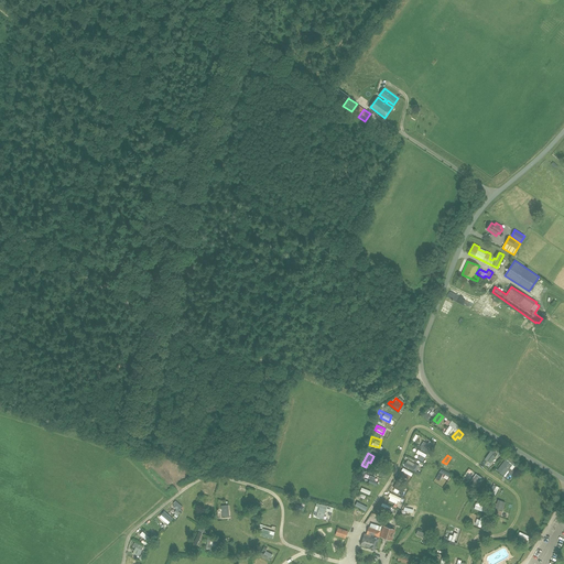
[(502,461),(496,469),(500,473),(507,464),(502,461)]
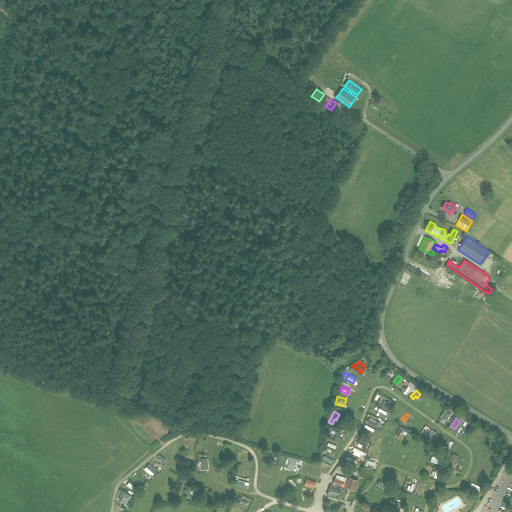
[(406,443),(411,434),(407,432),(402,441),(406,443)]
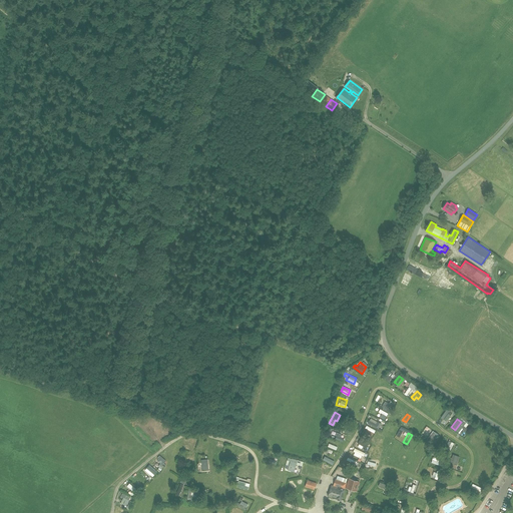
[(191,440),(189,439),(186,445),(192,447),(195,439),(192,438),(191,440)]
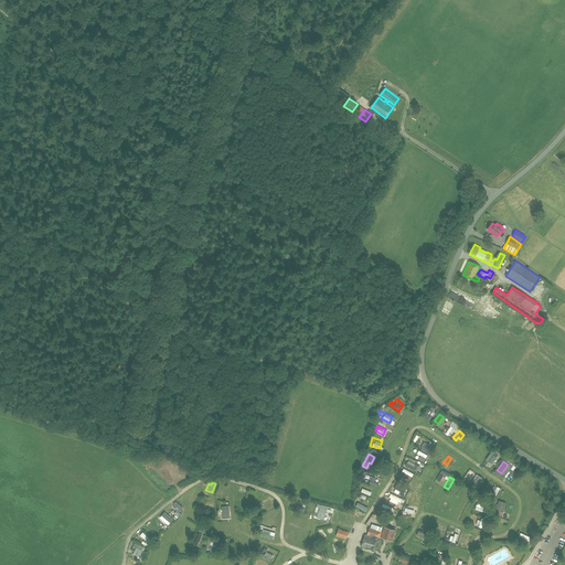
[(206,507),(213,507),(214,498),(201,498),(201,503),(206,503),(206,507)]
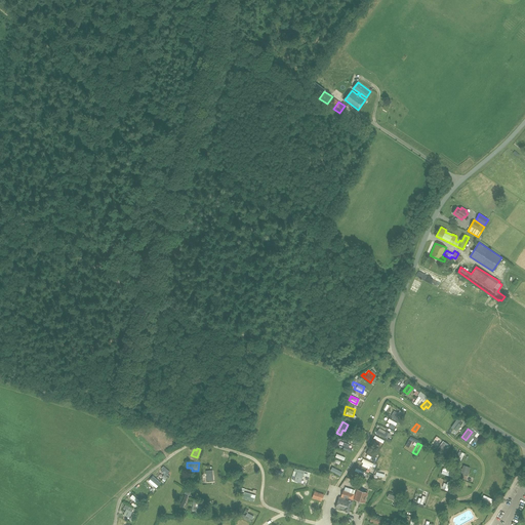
[(241,465),(248,472),(250,470),(243,462),(241,465)]
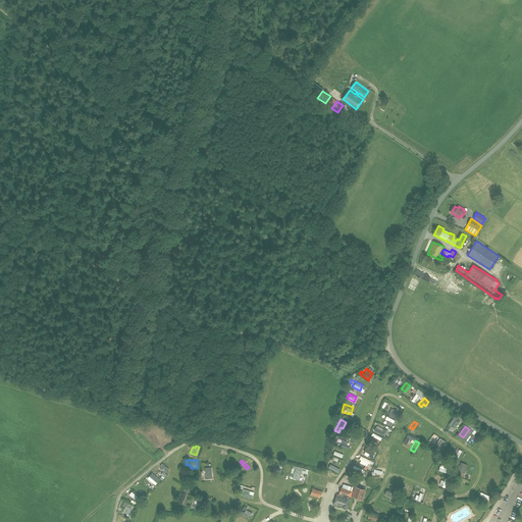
[(176,478),(181,482),(185,477),(179,474),(176,478)]
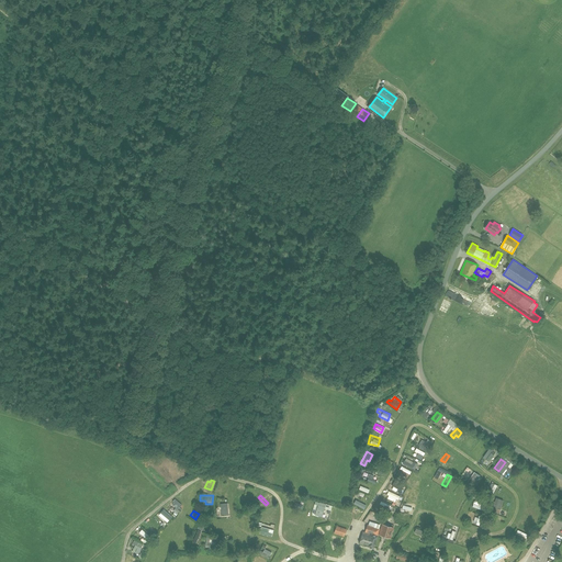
[(150,520),(147,526),(145,530),(150,532),(153,529),(156,531),(159,525),(150,520)]
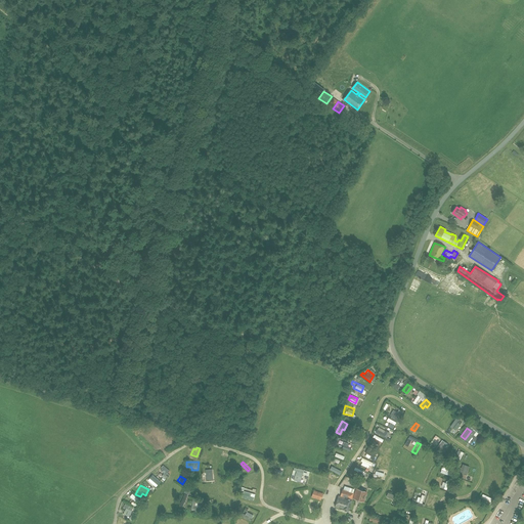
[(410,497),(412,485),(408,485),(407,489),(403,489),(402,495),(410,497)]
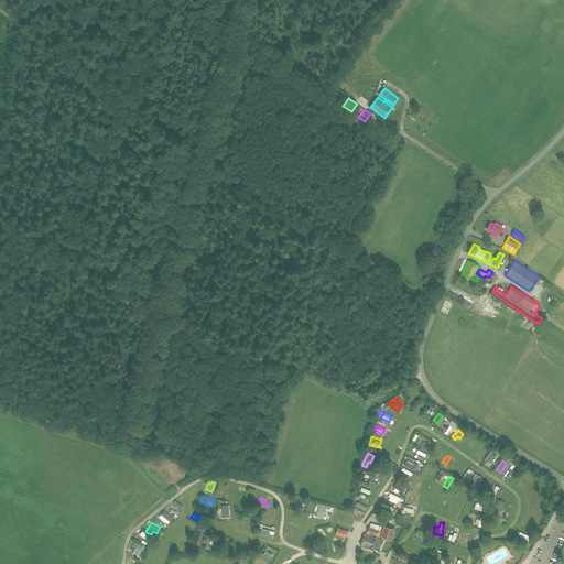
[(375,528),(369,527),(367,534),(365,533),(361,546),(376,550),(379,539),(382,527),(376,525),(375,528)]
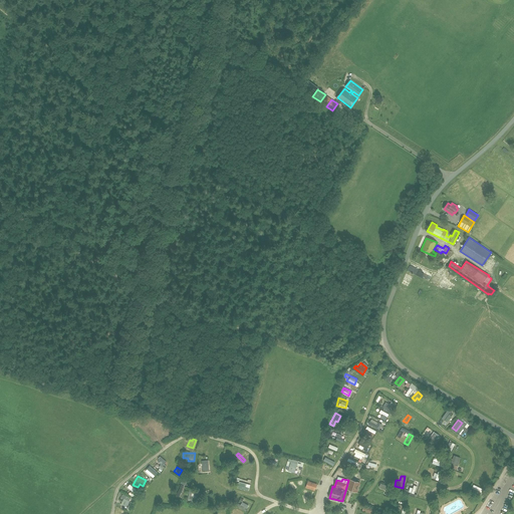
[(347,489),(357,492),(360,483),(350,480),(347,489)]
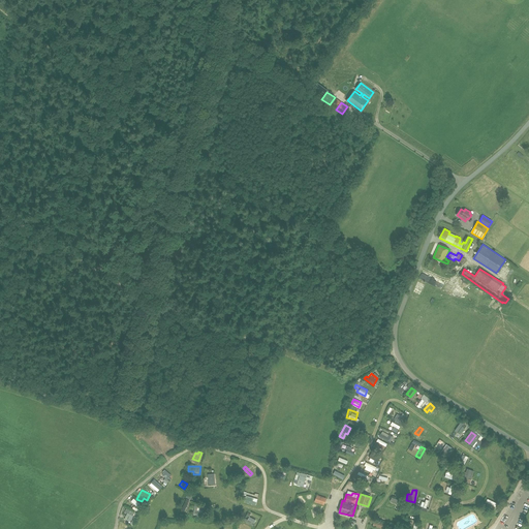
[(324,505),(325,499),(317,496),(315,502),(324,505)]
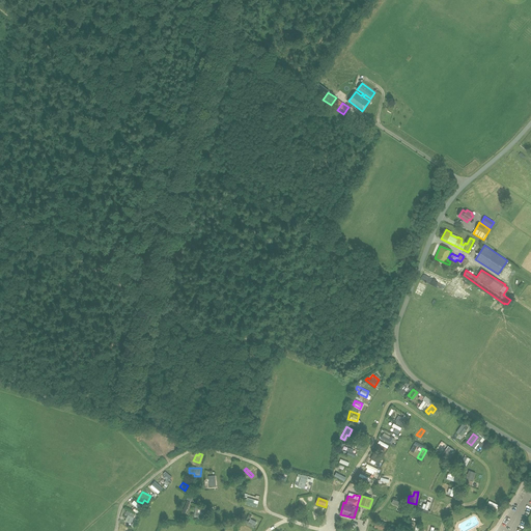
[(130,503),(138,508),(140,504),(132,499),(130,503)]
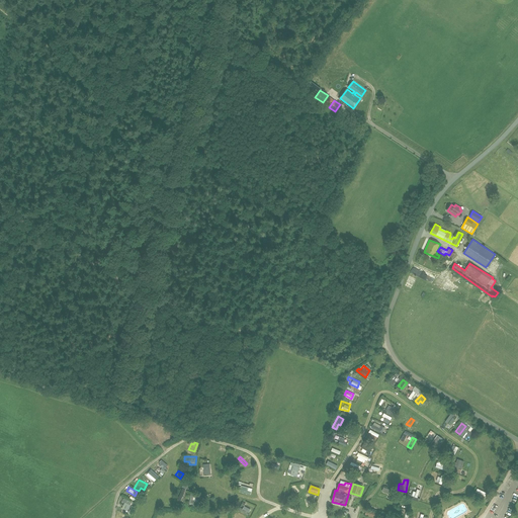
[(483,497),(485,492),(475,488),(475,489),(469,487),(467,491),(483,497)]
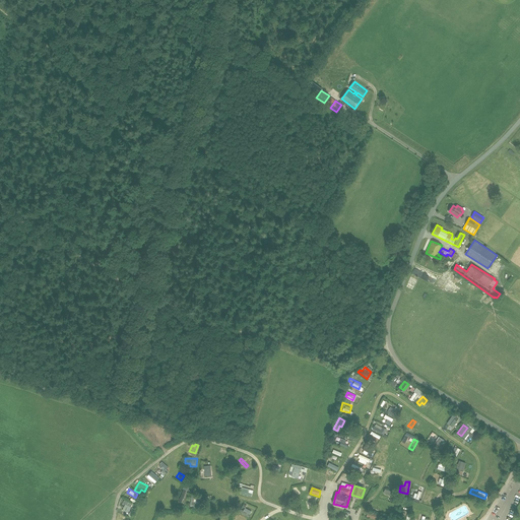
[(412,497),(417,499),(420,491),(417,490),(416,493),(413,492),(412,497)]
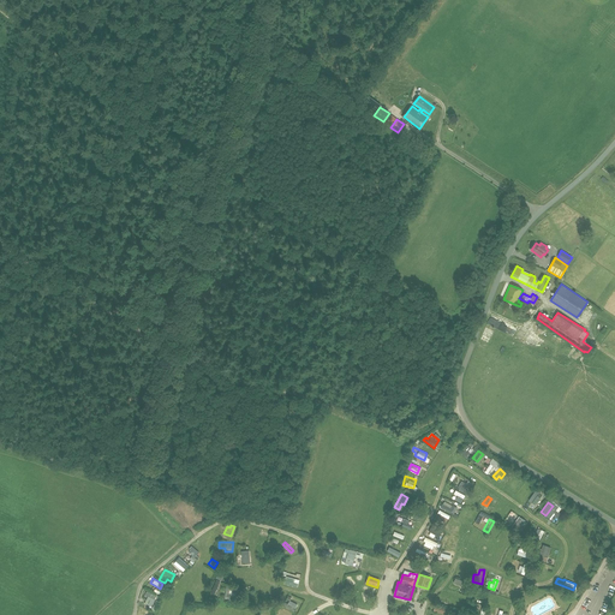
[(503,590),(511,592),(513,584),(506,581),(503,590)]
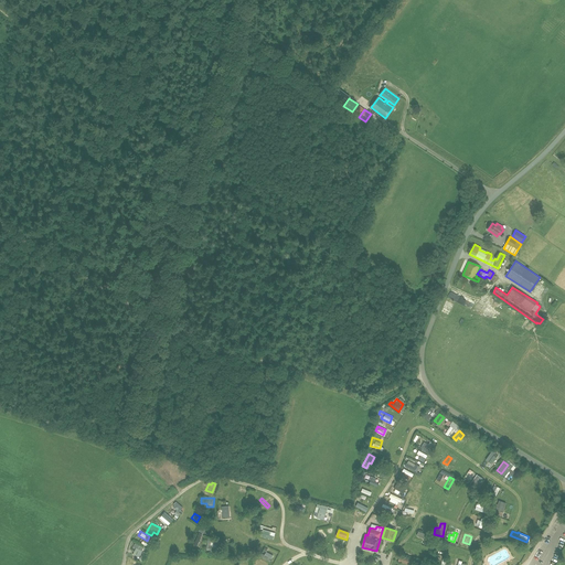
[(134,542),(131,546),(137,548),(134,554),(138,556),(142,546),(134,542)]
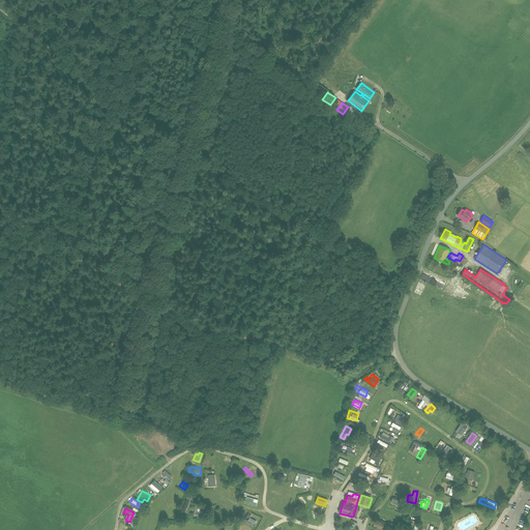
[(469,525),(476,521),(473,513),(466,517),(468,522),(467,522),(469,525)]
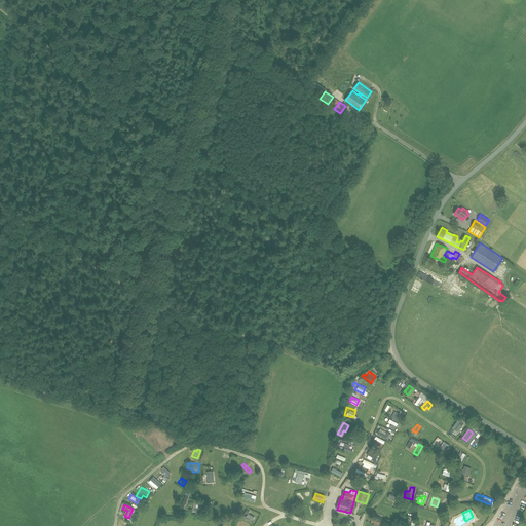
[(379,525),(393,525),(395,524),(370,516),(368,522),(379,525)]
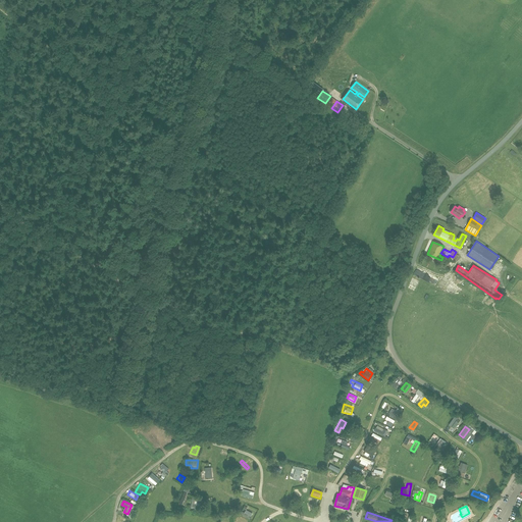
[(458,519),(455,513),(449,515),(451,521),(458,519)]
